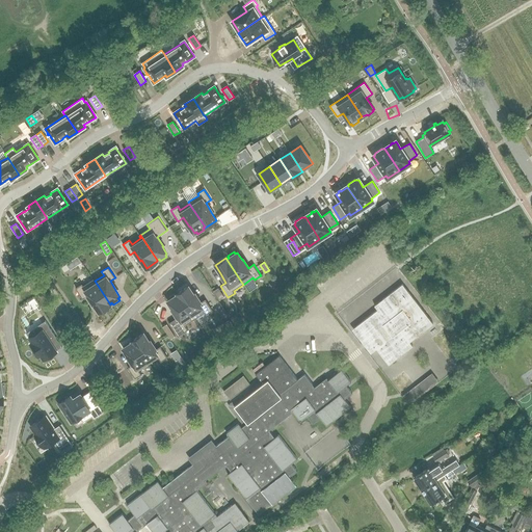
[(82,284),(75,288),(82,299),(87,296),(94,304),(95,304),(100,313),(110,306),(110,304),(95,281),(94,278),(83,286),(82,284)]
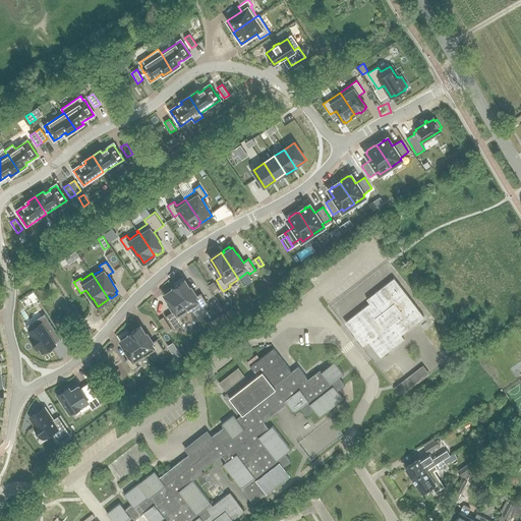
[(381,358),(405,340),(402,336),(424,319),(394,279),(366,300),(369,303),(350,319),(381,358)]
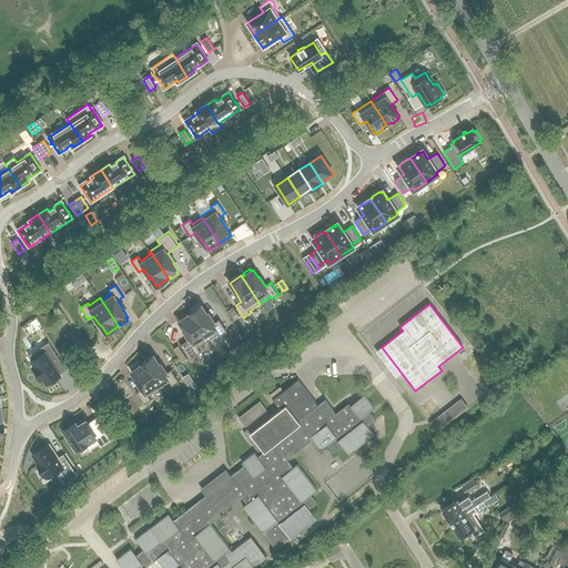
[(201,305),(190,313),(209,341),(219,334),(220,336),(226,331),(219,320),(213,323),(208,314),(206,314),(201,305)]
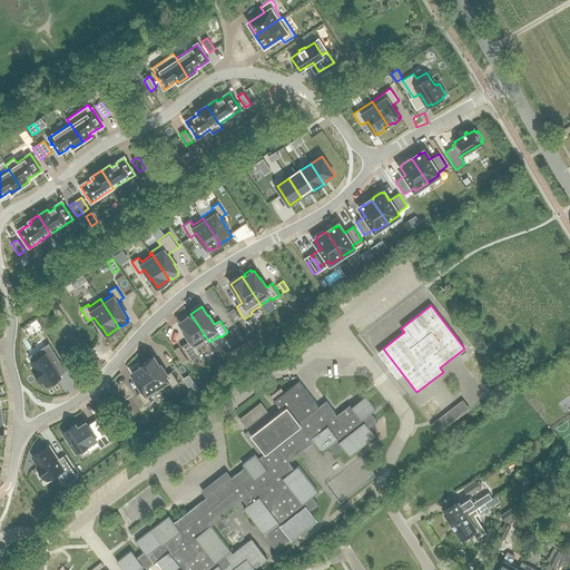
[(235,311),(229,315),(235,322),(241,318),(235,311)]
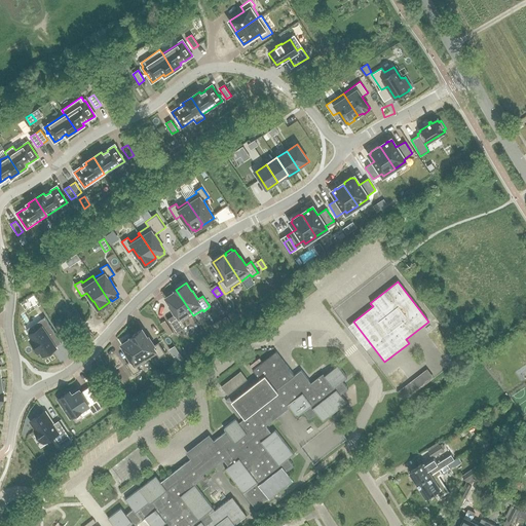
[(167,296),(166,297),(171,304),(170,305),(176,313),(166,320),(176,333),(186,326),(183,322),(193,315),(176,290),(175,290),(176,291),(174,292),(173,291),(166,295),(167,296)]
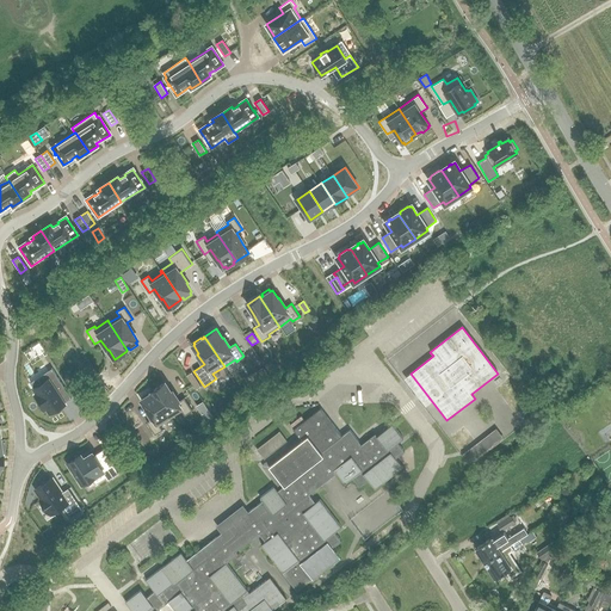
[(264,368),(257,372),(260,380),(269,374),(264,368)]
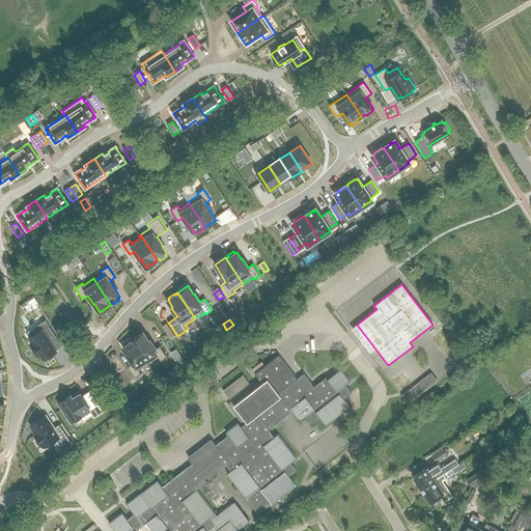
[(37,333),(29,338),(32,342),(30,343),(38,357),(40,355),(44,359),(51,355),(50,353),(61,345),(61,346),(62,346),(46,320),(45,320),(46,322),(35,329),(37,333)]
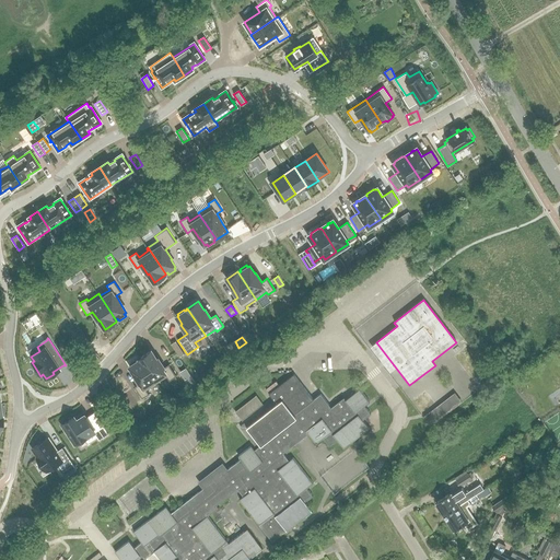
[(175,341),(171,345),(179,358),(184,354),(175,341)]
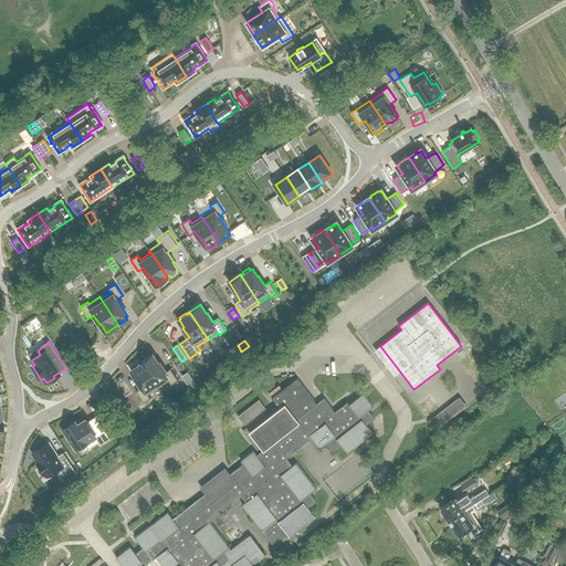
[(153,355),(142,362),(158,387),(168,380),(171,385),(178,380),(170,368),(165,371),(159,363),(158,363),(153,355)]
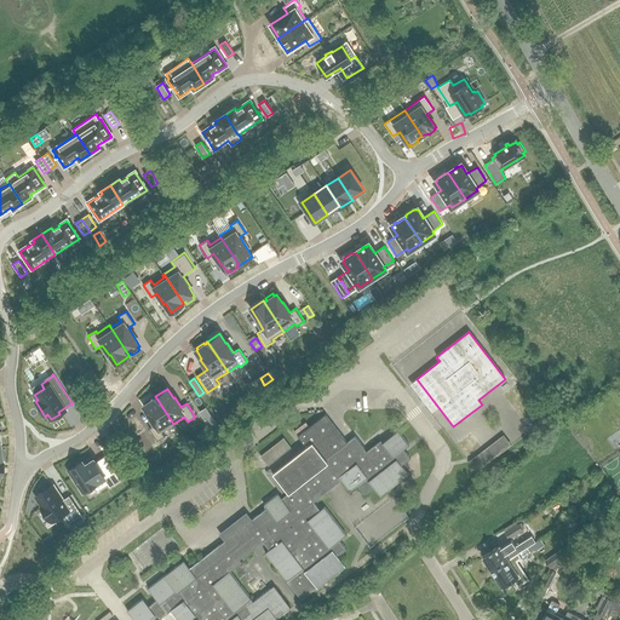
[(145,405),(143,406),(149,414),(148,414),(155,425),(149,429),(158,441),(165,436),(162,431),(173,424),(155,396),(154,396),(155,397),(153,400),(151,397),(144,402),(145,405)]
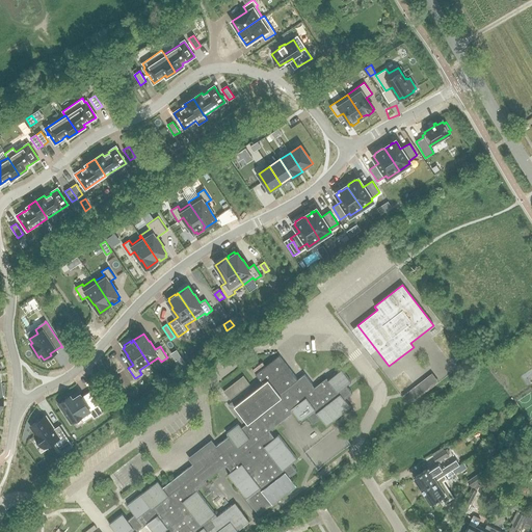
[(177,350),(170,353),(175,360),(180,355),(177,350)]
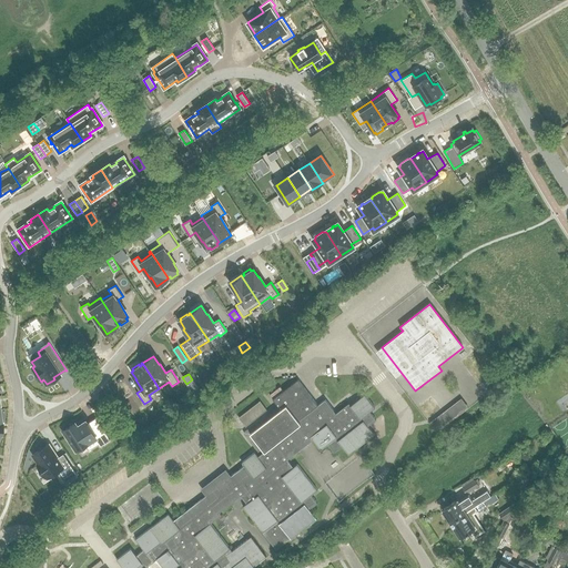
[(335,415),(324,401),(317,406),(297,381),(272,399),(281,411),(250,434),(264,453),(257,457),(254,453),(241,463),(244,466),(231,476),(226,469),(201,489),(205,496),(174,520),(169,514),(135,539),(144,549),(137,556),(131,548),(117,559),(122,567),(145,567),(156,559),(162,567),(253,567),(266,558),(251,537),(232,553),(210,524),(222,515),(220,513),(241,496),(246,504),(243,506),(277,550),(317,519),(310,510),(318,504),(312,495),(317,490),(297,465),(294,468),(287,460),(313,440),(321,450),(328,444),(334,452),(342,446),(350,455),(375,435),(368,426),(375,421),(368,413),(374,408),(364,395),(348,407),(347,405),(335,415)]
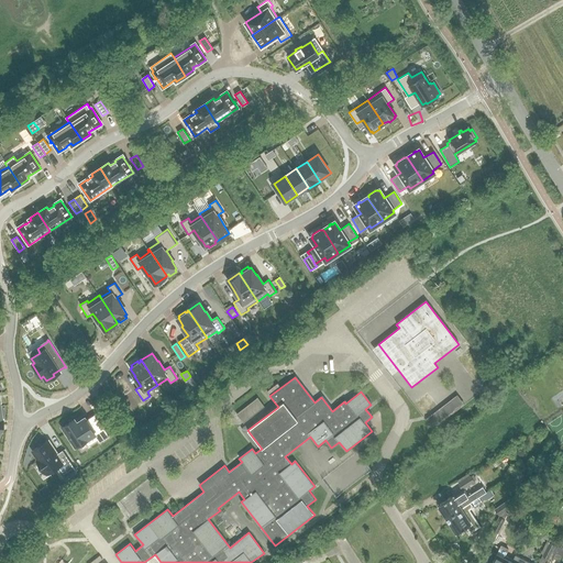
[(257,398),(236,415),(243,423),(265,407),(257,398)]
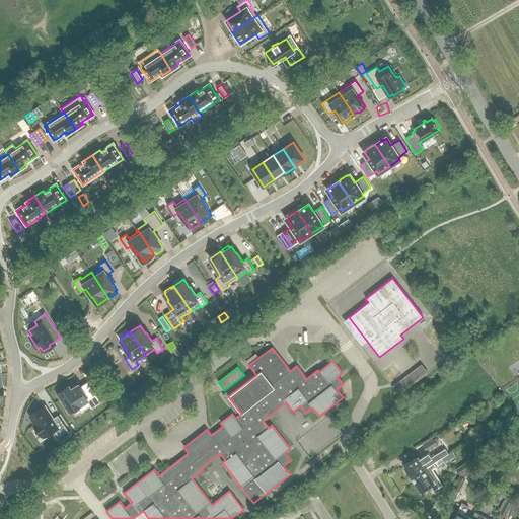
[(398,395),(419,380),(412,372),(392,387),(398,395)]
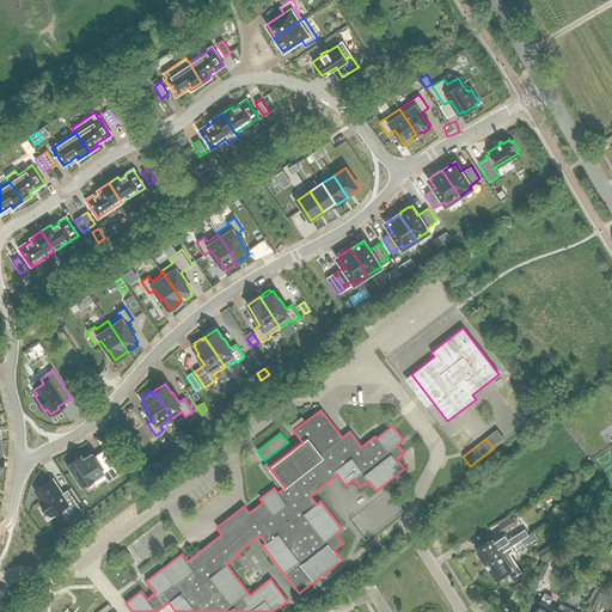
[(81,457),(68,465),(81,487),(103,472),(109,481),(118,475),(103,452),(95,458),(92,454),(84,460),(81,457)]
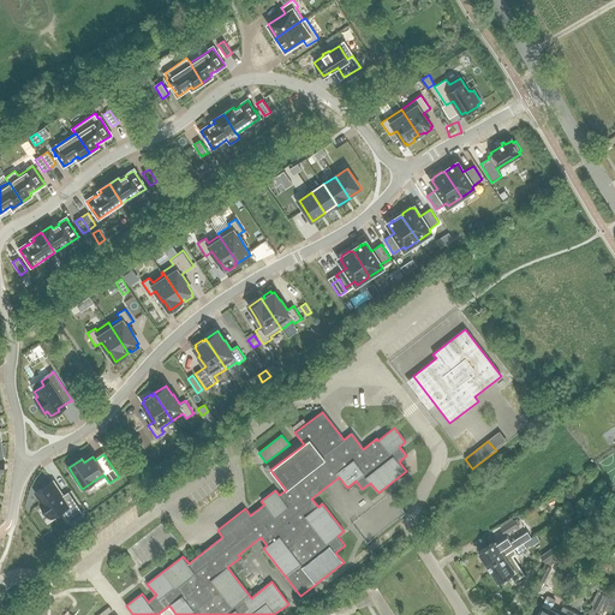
[(52,482),(35,493),(42,502),(40,503),(49,517),(51,517),(52,518),(61,512),(64,514),(77,506),(69,493),(61,496),(52,482)]
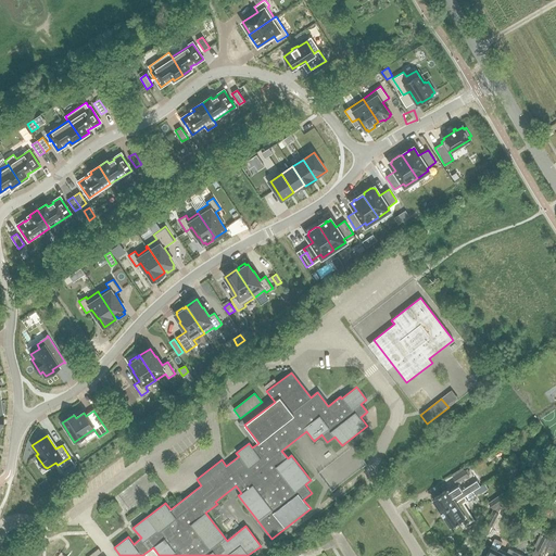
[(464,467),(453,475),(458,483),(472,475),(468,469),(466,470),(464,467)]
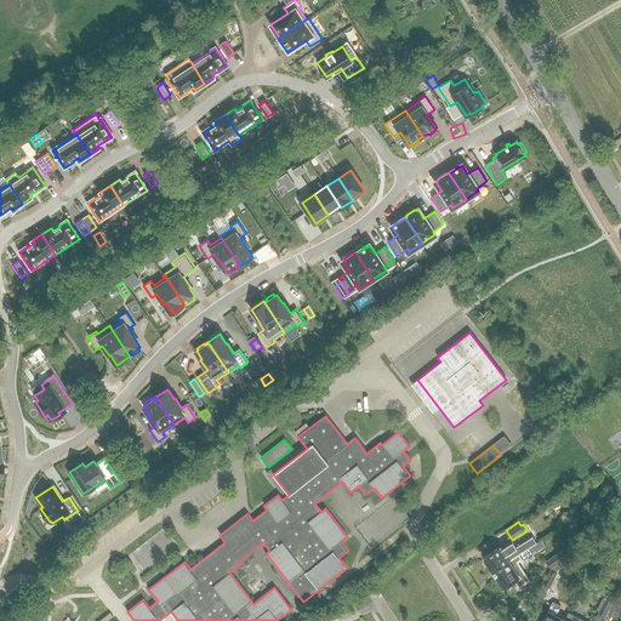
[(501,546),(484,556),(493,570),(511,559),(528,548),(536,543),(533,537),(517,548),(512,541),(502,548),(501,546)]
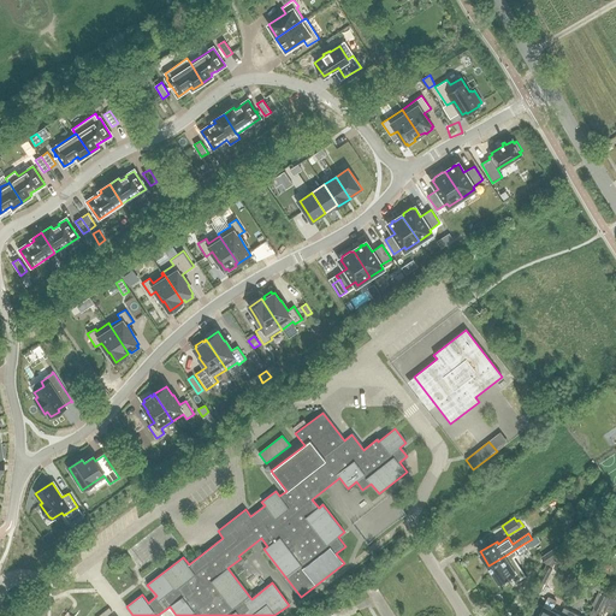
[(532,539),(523,544),(527,550),(540,542),(537,535),(532,539)]
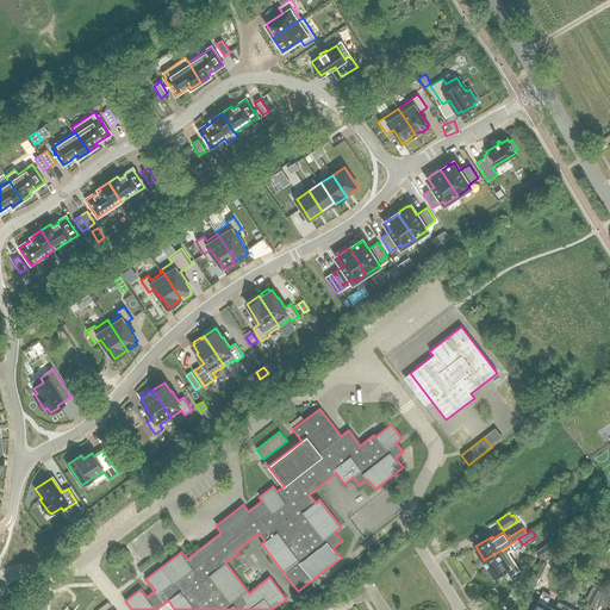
[(502,549),(484,560),(495,577),(511,567),(504,556),(505,555),(514,551),(514,549),(522,545),(518,539),(502,549)]
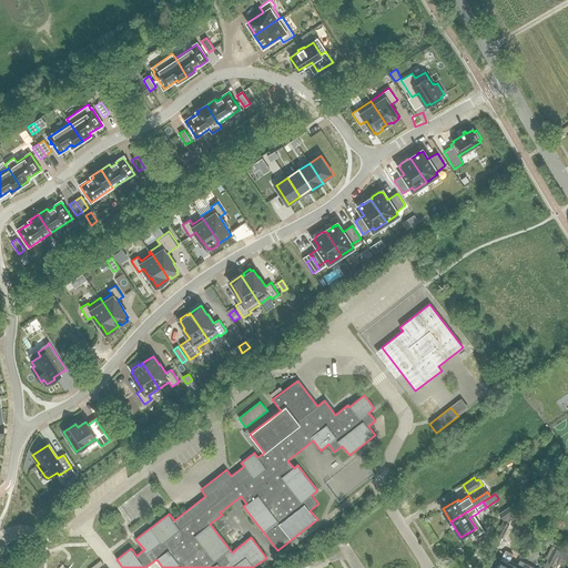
[(509,506),(498,514),(504,520),(514,513),(509,506)]
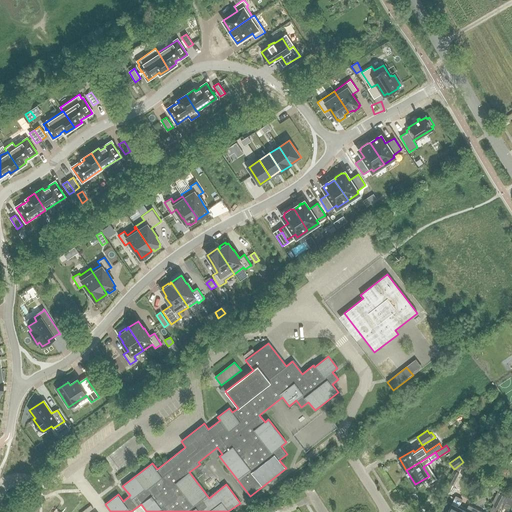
[(454,470),(443,492),(453,496),(457,487),(453,485),(459,472),(454,470)]
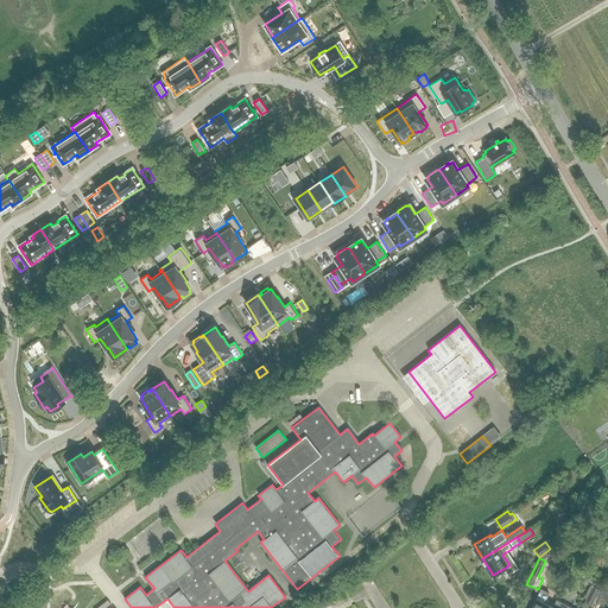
[(600,589),(606,593),(607,588),(607,582),(596,577),(591,586),(593,586),(600,589)]
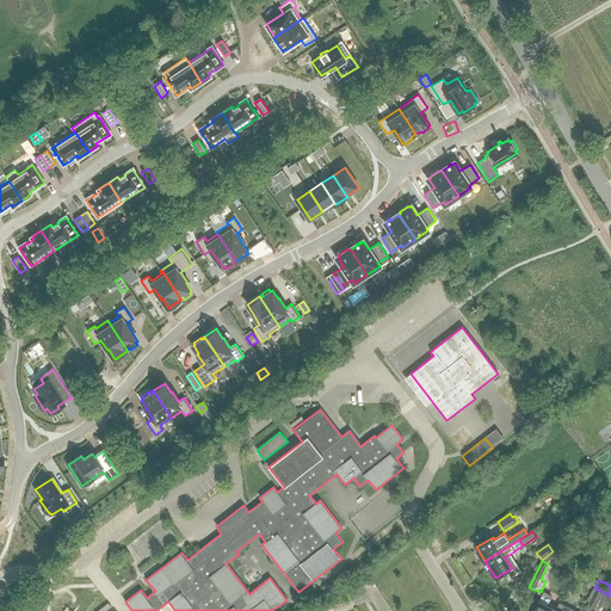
[(592,610),(594,608),(603,592),(596,588),(584,610),(592,610)]
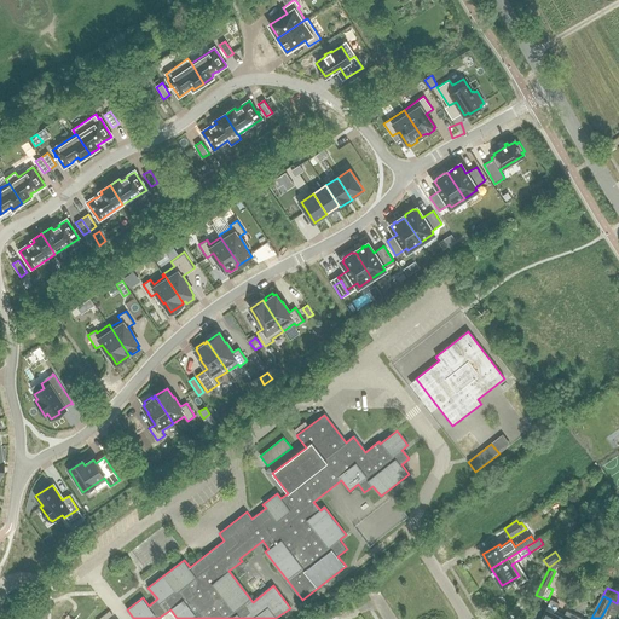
[(561,618),(562,617),(555,613),(560,605),(550,600),(545,608),(539,606),(533,615),(539,618),(561,618)]
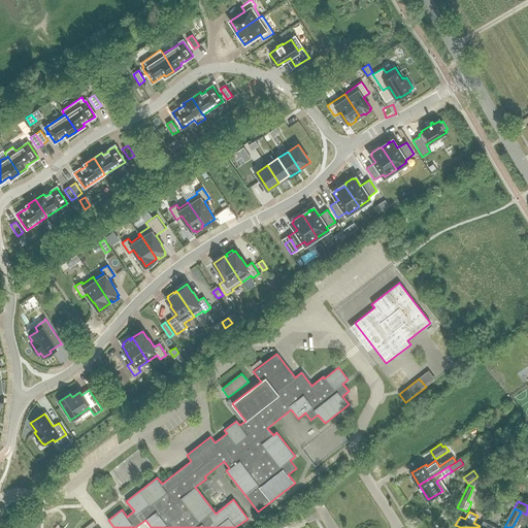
[(521,512),(514,525),(520,527),(523,520),(527,522),(527,515),(526,515),(521,512)]
